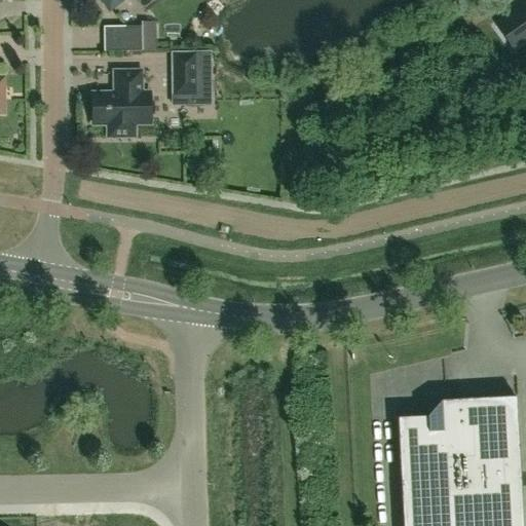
[(101,0),(109,10),(122,0),(133,0),(134,0),(133,0),(101,0)]
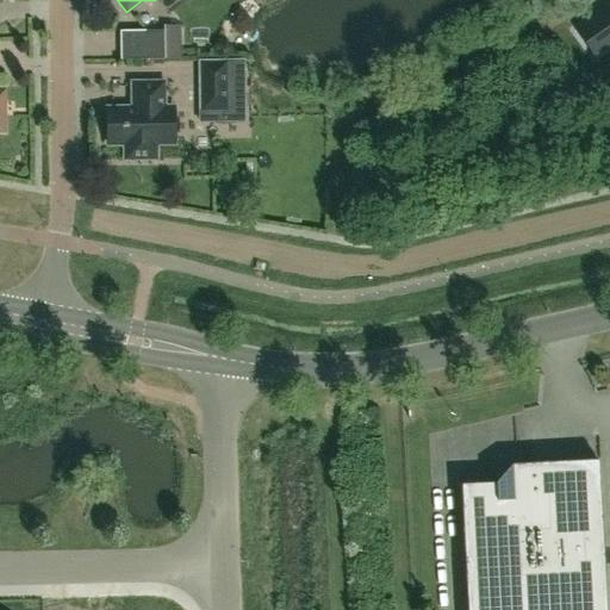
[(593,58),(609,47),(609,5),(574,31),(593,58)]
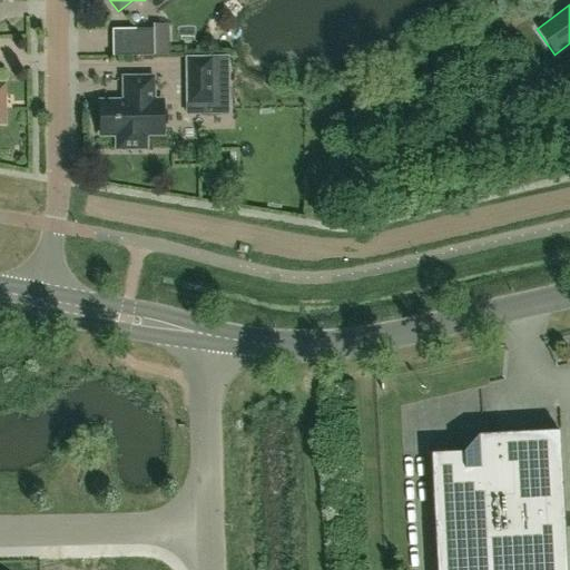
[(135,57),(151,57),(151,30),(135,30),(135,57)]
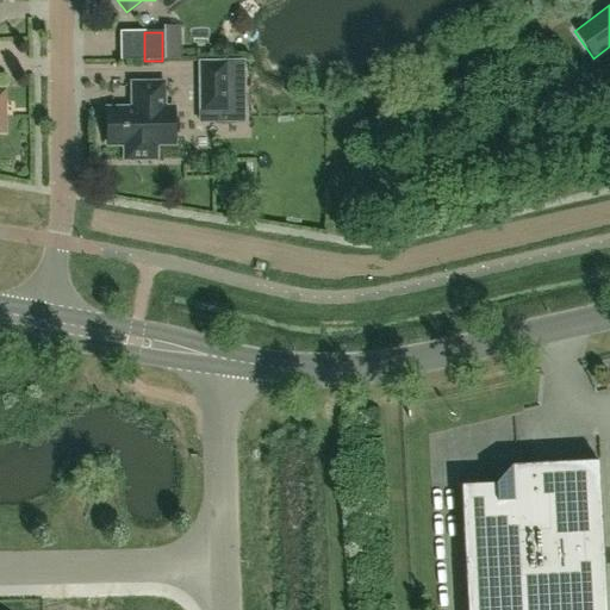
[(226,62),(200,62),(200,111),(226,111),(226,62)]
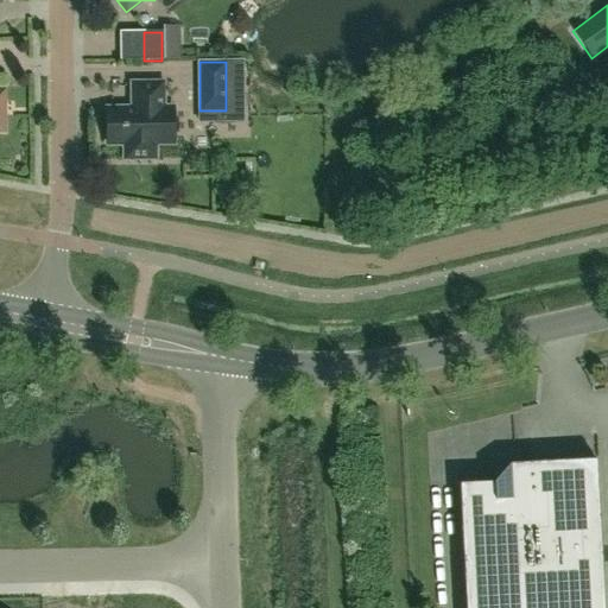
[(163,83),(132,83),(132,108),(107,108),(108,145),(125,144),(125,159),(156,159),(156,144),(173,144),(173,112),(173,107),(164,107),(163,83)]
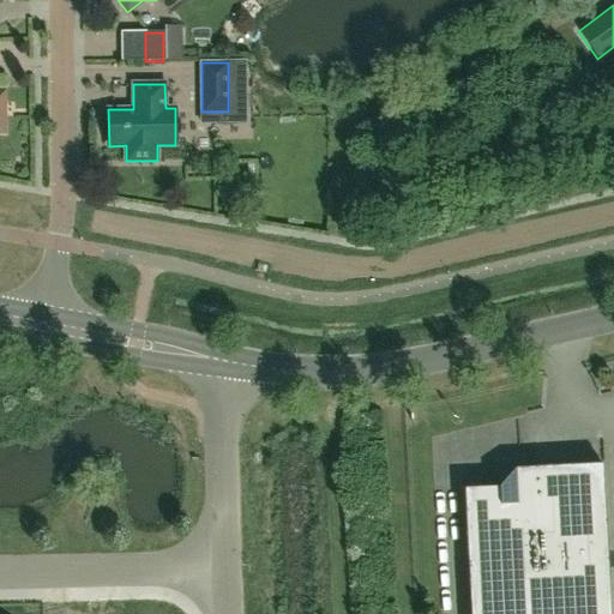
[(463,488),(469,613),(609,613),(602,464),(515,469),(498,487),(463,488)]
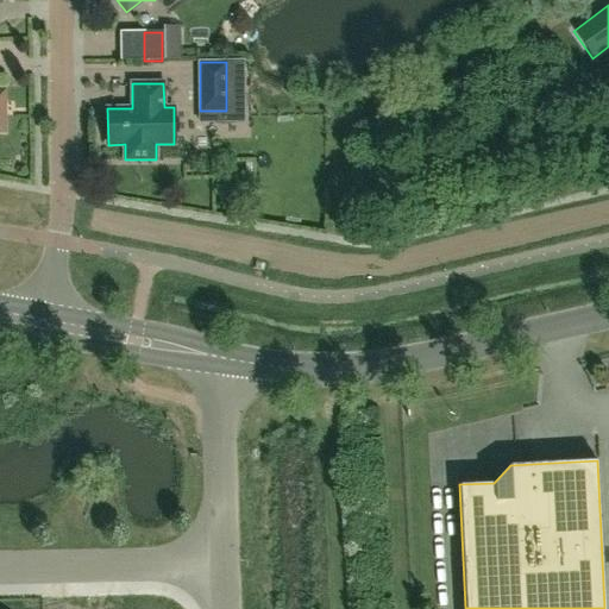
All buildings are outlined.
